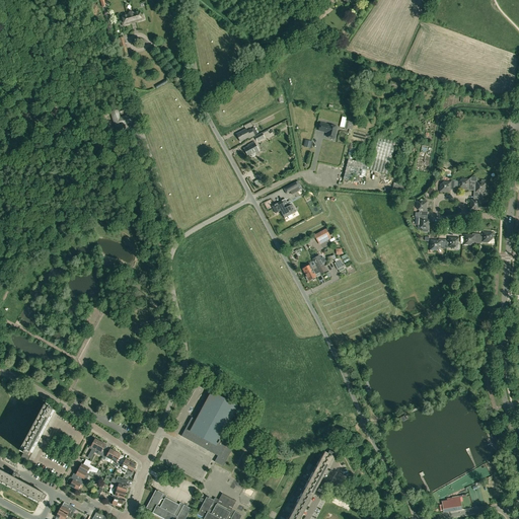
[(123,17),(124,23),(131,21),(133,22),(134,22),(135,20),(138,19),(139,21),(144,19),(143,14),(141,14),(140,12),(134,14),(133,13),(132,12),(130,12),(129,14),(129,15),(123,17)]
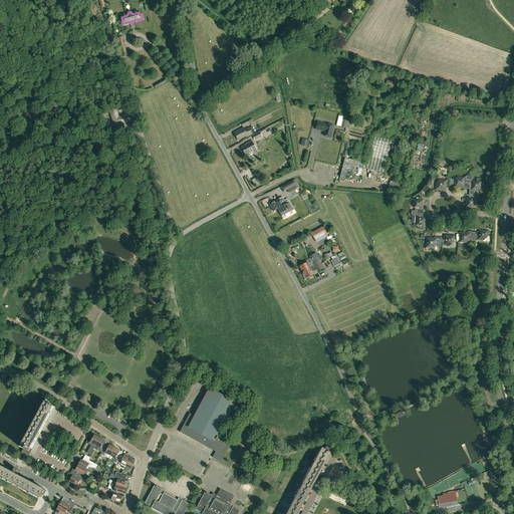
[(384,86),(394,89),(396,83),(387,81),(384,86)]
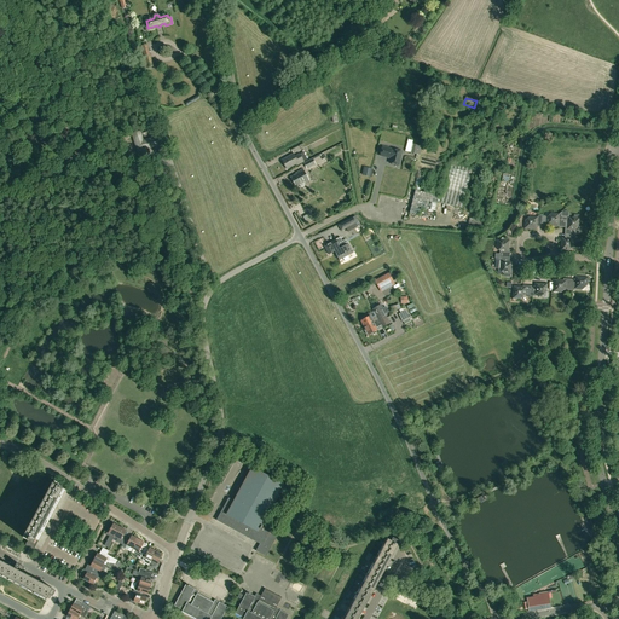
[(142,166),(150,163),(146,149),(160,145),(157,136),(144,140),(142,131),(132,133),(142,166)]
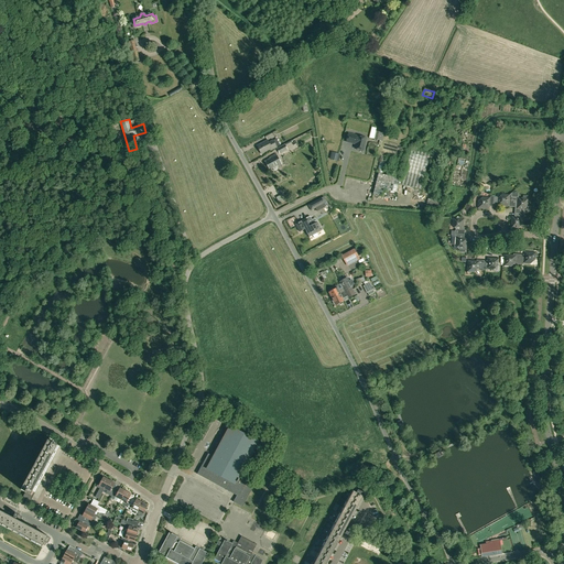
[(348,134),(346,142),(356,144),(355,149),(364,151),(367,139),(348,134)]
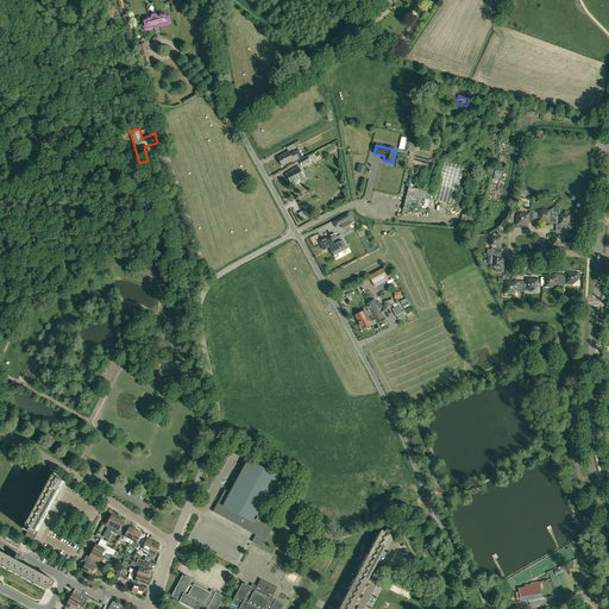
[(292,162),(299,158),(302,157),(297,150),(290,155),(289,151),(277,158),(282,167),(292,161),(292,162)]
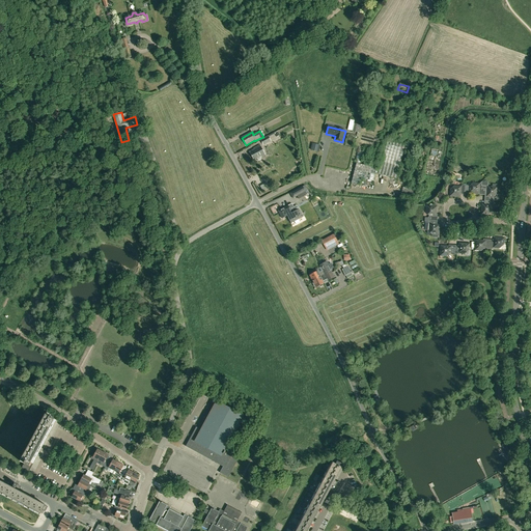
[(271,141),(268,135),(260,139),(263,145),(271,141)]
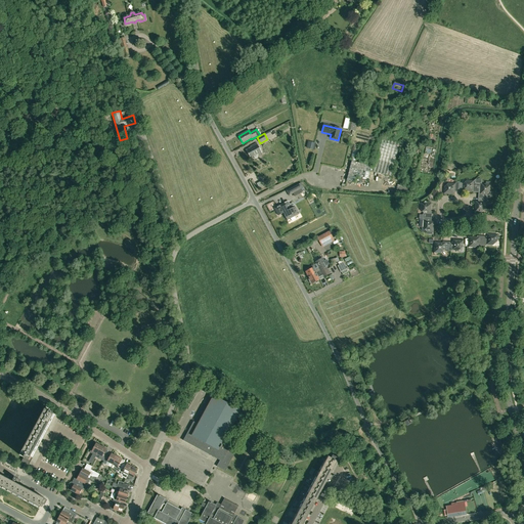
[(381,138),(372,171),(391,176),(399,146),(402,147),(403,141),(400,140),(399,143),(381,138)]
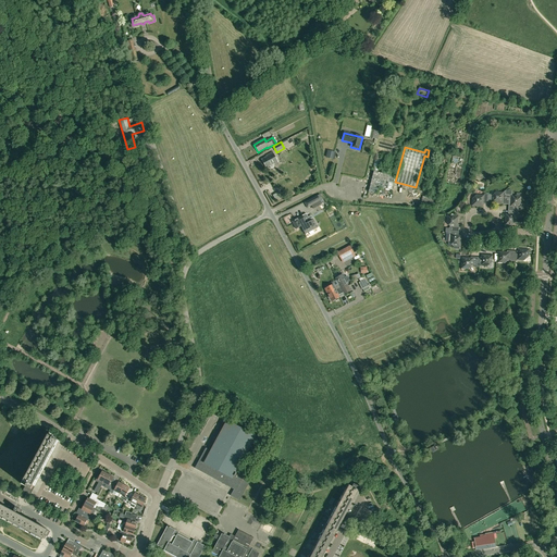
[(273,163),(277,161),(272,152),(269,155),(270,156),(262,160),(267,168),(269,165),(271,169),(272,169),(274,168),(274,166),(273,163)]
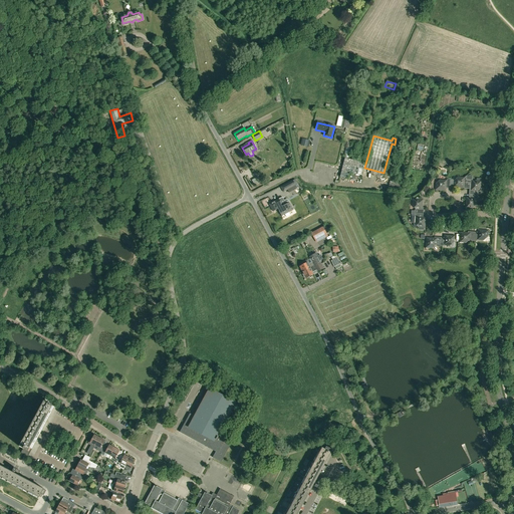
[(348,179),(350,173),(361,176),(364,164),(345,159),(340,177),(348,179)]
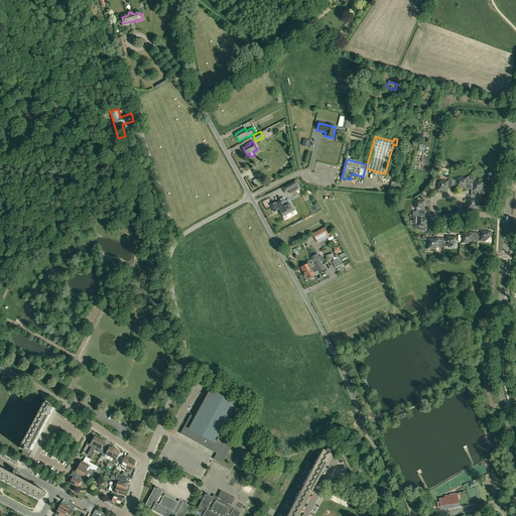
[(466,178),(466,188),(471,188),(473,188),(472,195),(480,196),(480,192),(483,194),(484,192),(484,189),(483,188),(484,181),(483,181),(483,179),(479,178),(478,181),(474,180),(475,177),(474,176),(469,176),(467,177),(466,178)]
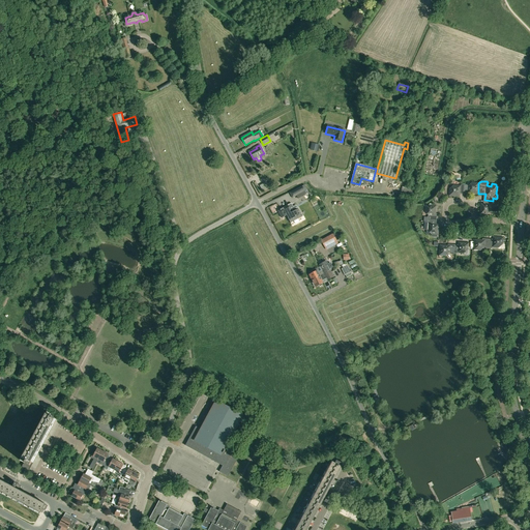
[(464,185),(464,193),(478,194),(478,183),(472,182),(472,185),(470,186),(468,186),(467,185),(464,185)]
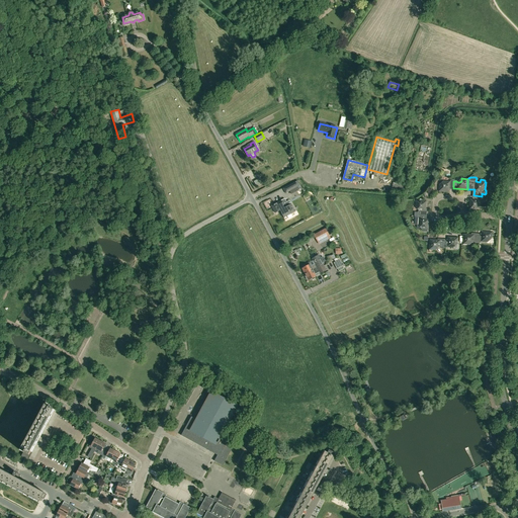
[(439,185),(438,191),(449,192),(449,188),(453,188),(453,181),(451,180),(450,181),(443,181),(443,184),(442,185),(439,185)]
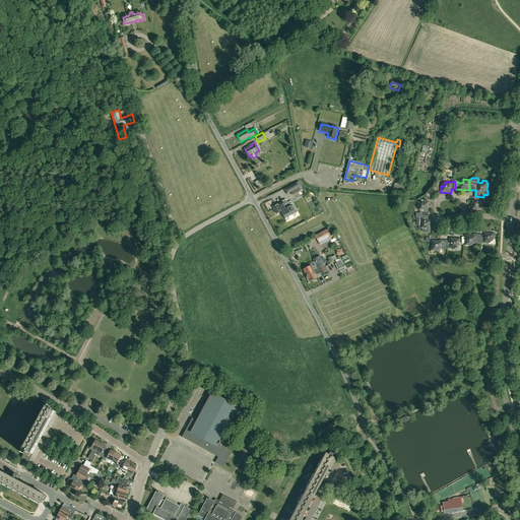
[(286,194),(291,192),(299,188),(297,183),(284,189),(286,194)]
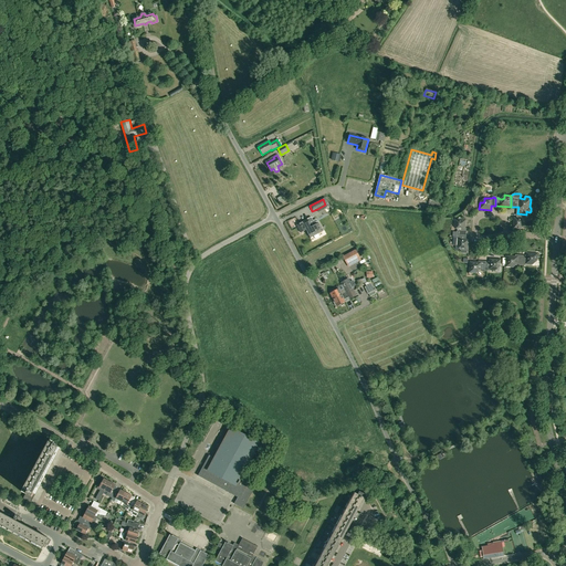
[(513,217),(512,229),(520,229),(520,227),(521,226),(524,226),(524,218),(526,217),(526,215),(517,213),(517,218),(513,217)]
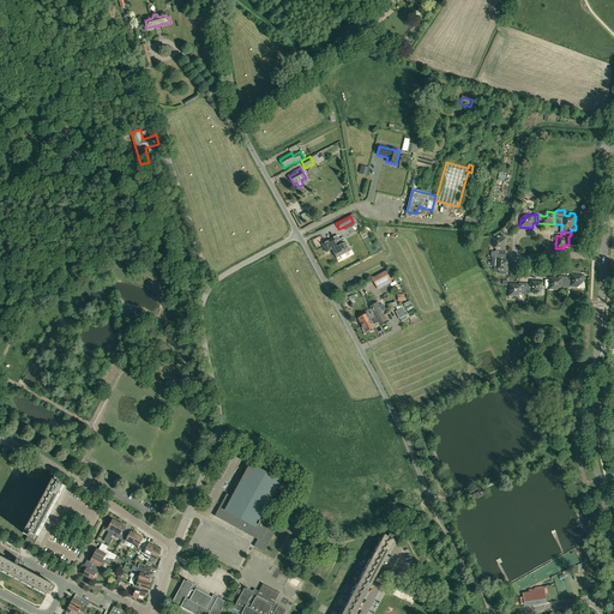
[(323,247),(326,253),(332,250),(336,258),(350,251),(345,242),(336,247),(335,245),(336,244),(333,238),(324,242),(326,245),(323,247)]
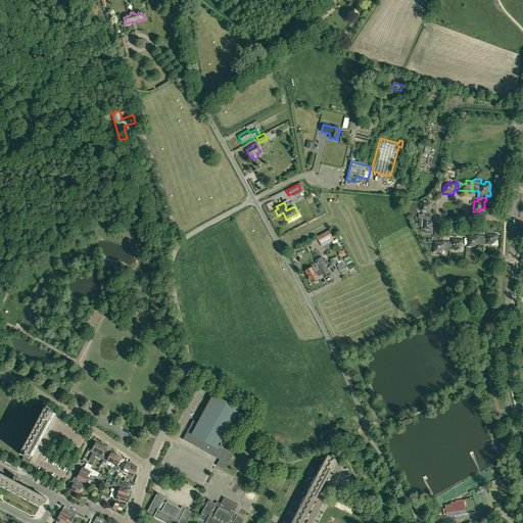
[(420,202),(419,209),(422,209),(423,210),(423,212),(422,214),(422,217),(429,218),(430,203),(420,202)]
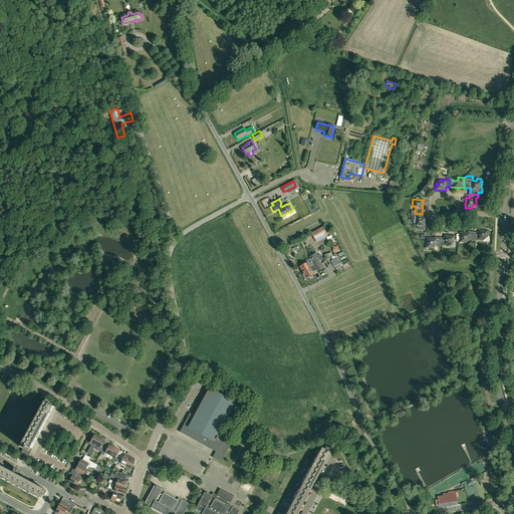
[(412,216),(411,222),(412,223),(415,223),(418,223),(419,225),(419,227),(420,227),(420,229),(424,230),(424,228),(425,228),(426,217),(424,217),(423,217),(422,217),(422,214),(415,213),(415,215),(415,216),(412,216)]
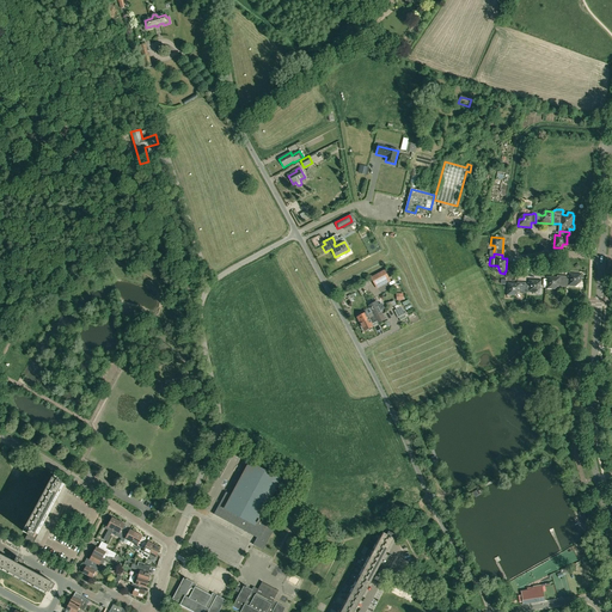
[(390,281),(389,279),(384,270),(372,277),(377,288),(390,281)]
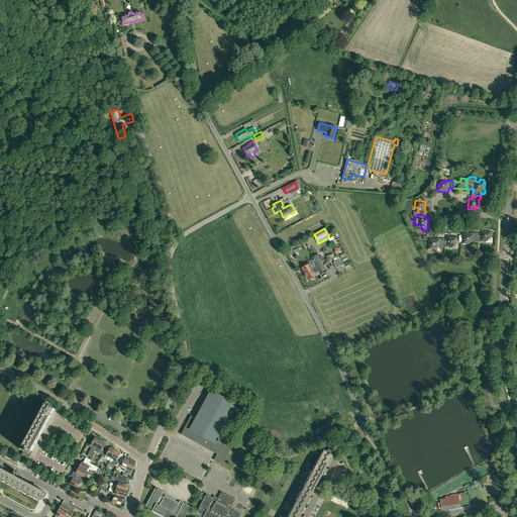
[(477,234),(476,242),(479,242),(480,241),(487,241),(487,239),(488,238),(491,238),(491,231),(481,230),(480,234),(477,234)]
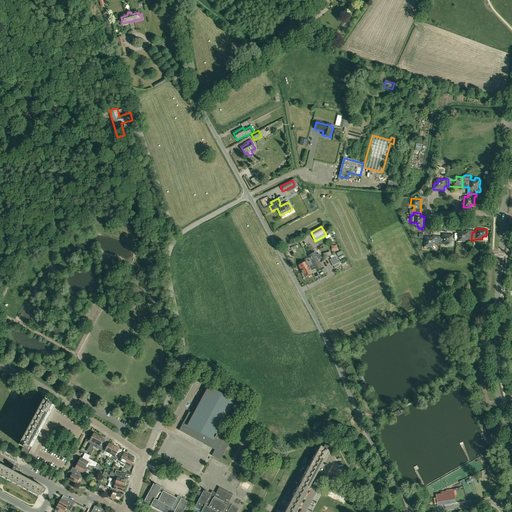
[(471,240),(472,232),(458,231),(457,242),(464,242),(464,239),(465,238),(468,239),(469,240),(471,240)]
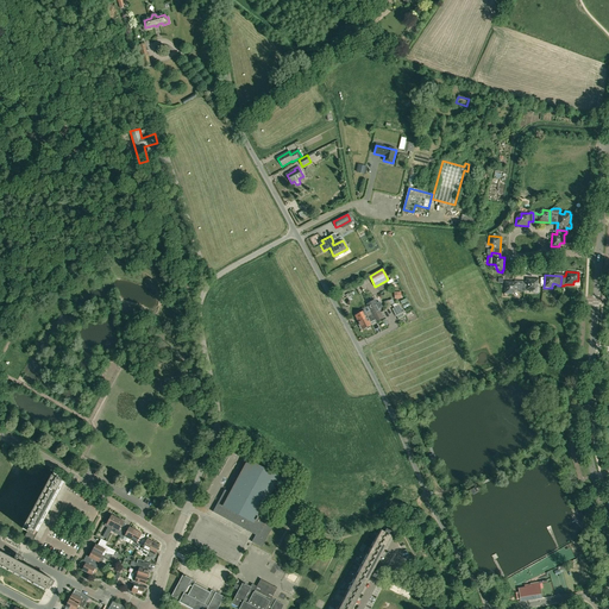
[(522,282),(521,292),(525,292),(526,290),(533,292),(533,288),(535,287),(538,287),(539,280),(526,278),(526,283),(522,282)]
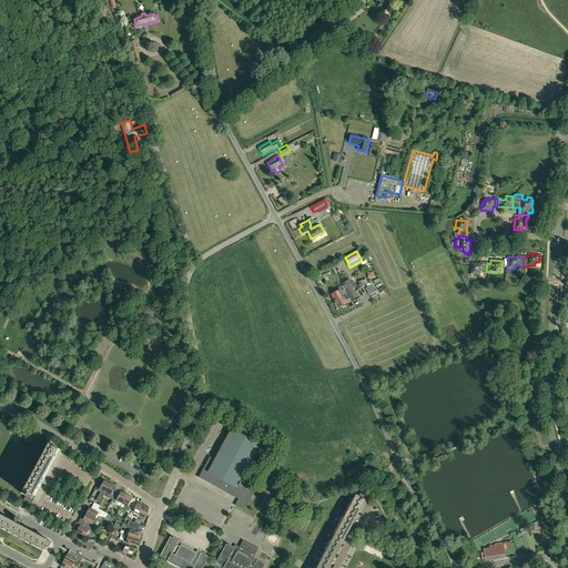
[(486,272),(487,263),(472,262),(470,274),(478,274),(478,272),(479,271),(483,271),(484,272),(486,272)]
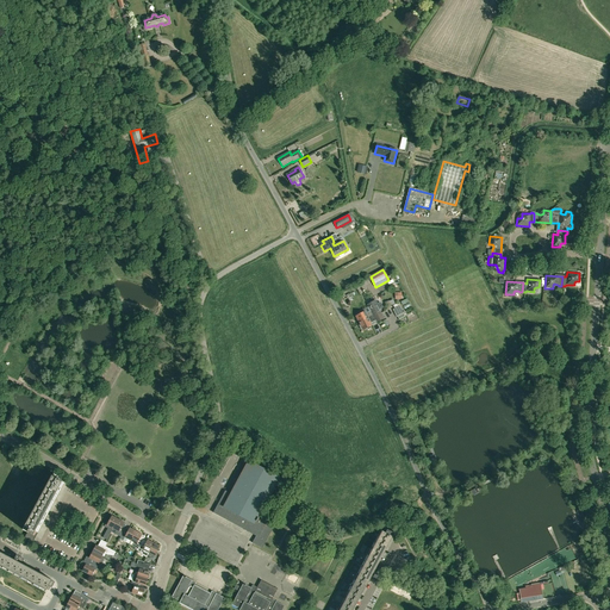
[(374,300),(368,304),(372,311),(371,311),(372,315),(377,313),(378,315),(381,313),(374,300)]
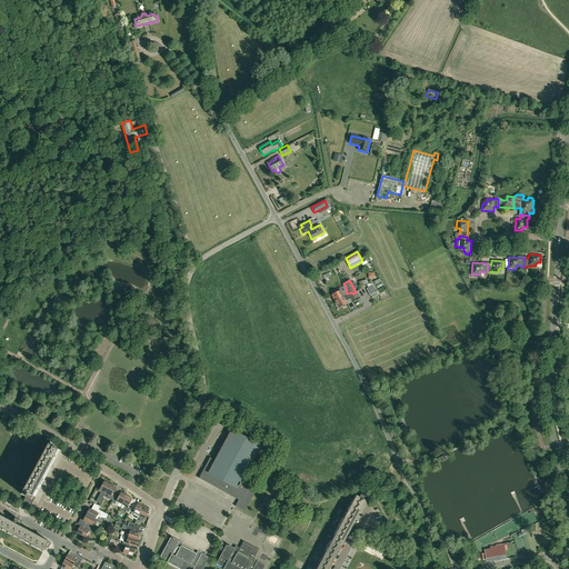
[(370,296),(377,292),(373,286),(368,288),(367,289),(370,296)]
